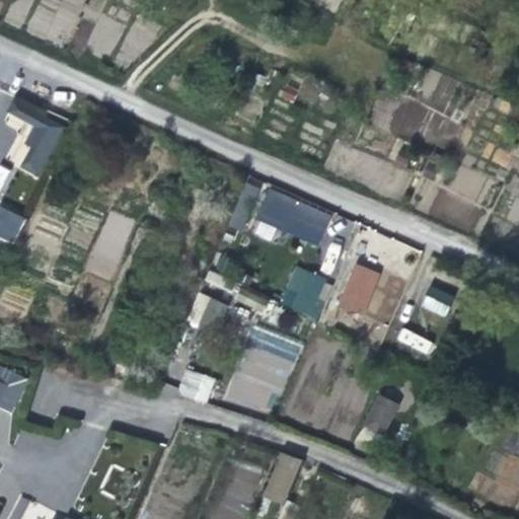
[(40,178),(67,118),(13,93),(2,119),(29,131),(24,144),(29,146),(19,169),(40,178)]
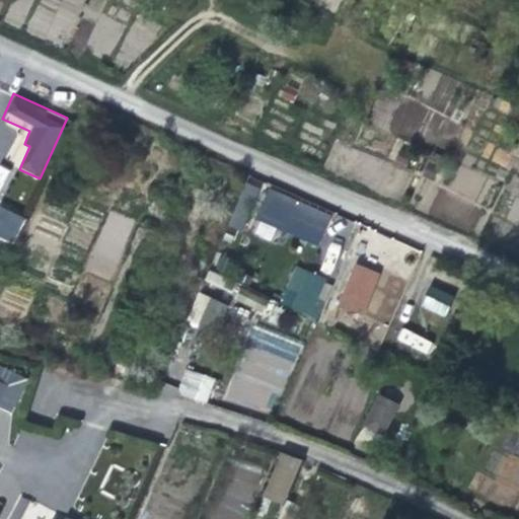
[(390,121),(390,135),(417,135),(417,121),(390,121)]
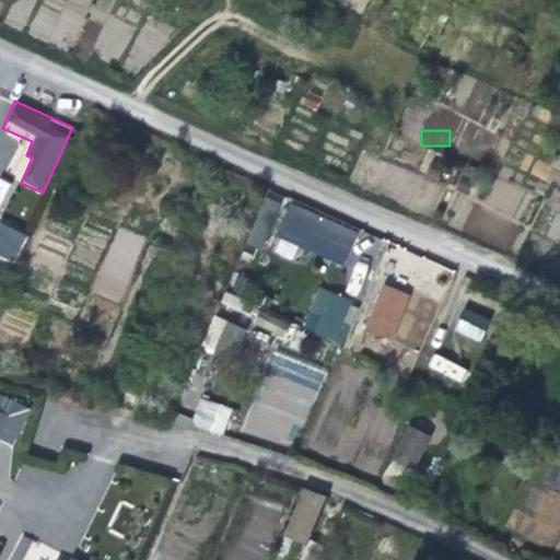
[(266,245),(275,202),(260,199),(252,243),(266,245)]
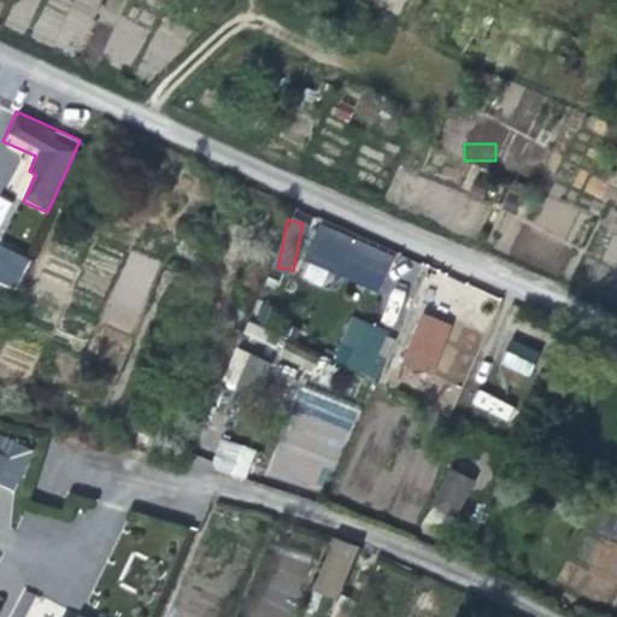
[(377,254),(319,230),(307,260),(340,275),(338,283),(380,300),(395,263),(377,254)]
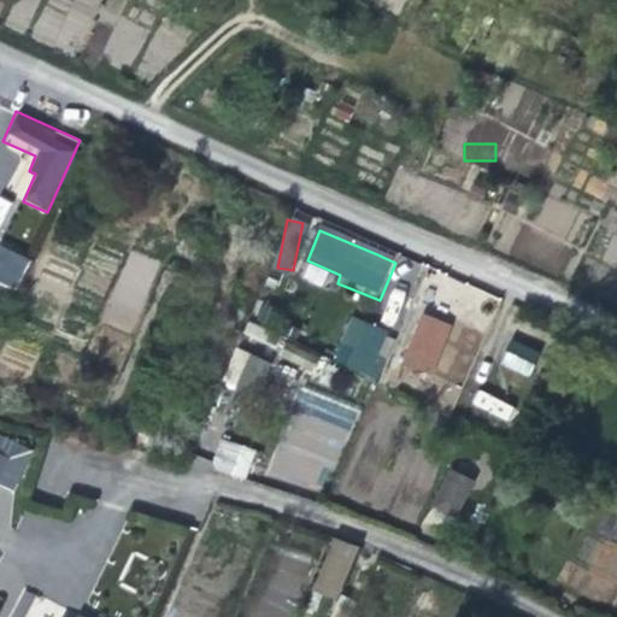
[(0,245),(0,282),(16,291),(30,259),(0,245)]
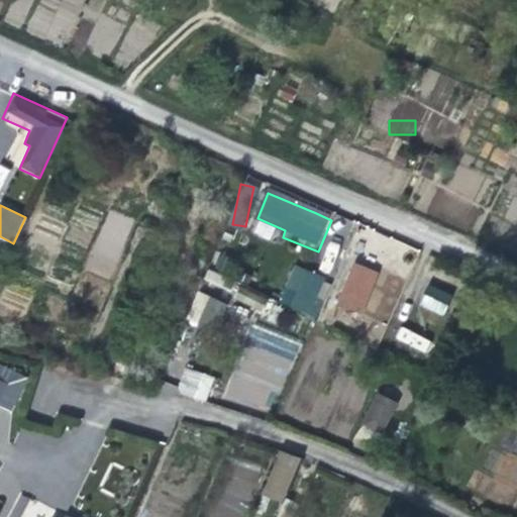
[(294,266),(278,303),(316,318),(331,281),(294,266)]
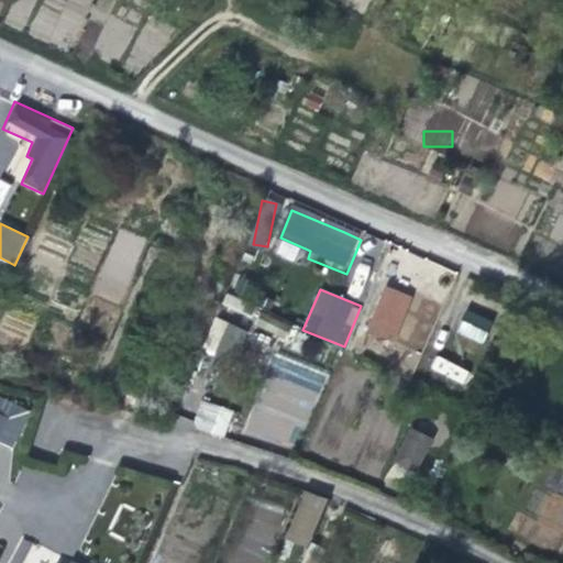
[(399,296),(387,291),(370,335),(394,349),(415,302),(399,296)]
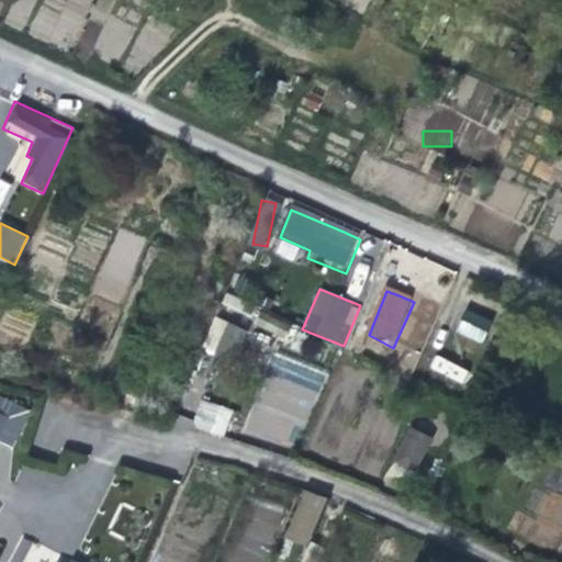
[(483,343),(491,318),(463,310),(456,334),(483,343)]
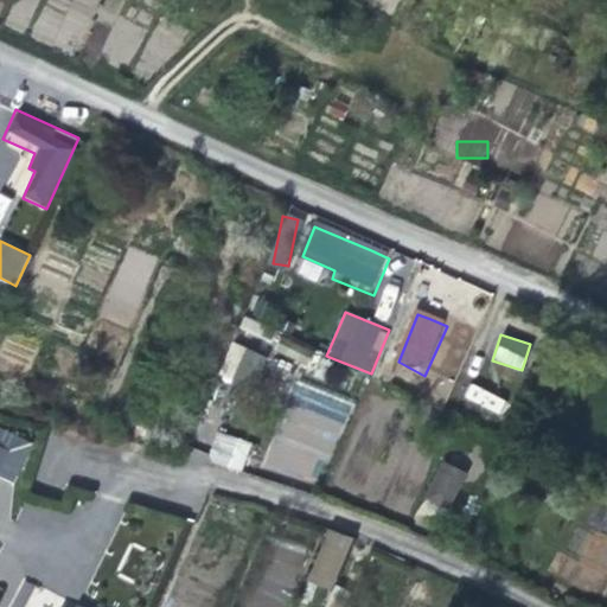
[(219,376),(254,389),(266,355),(231,343),(219,376)]
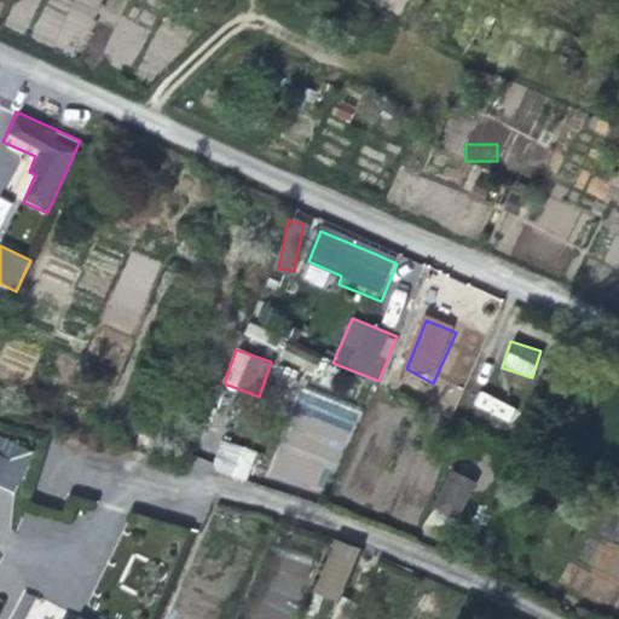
[(318,438),(313,451),(341,461),(358,409),(305,391),(293,429),(318,438)]
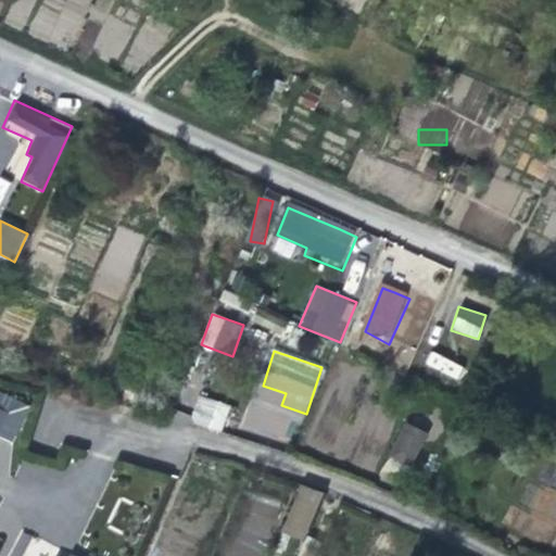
[(189,420),(220,433),(231,407),(200,394),(189,420)]
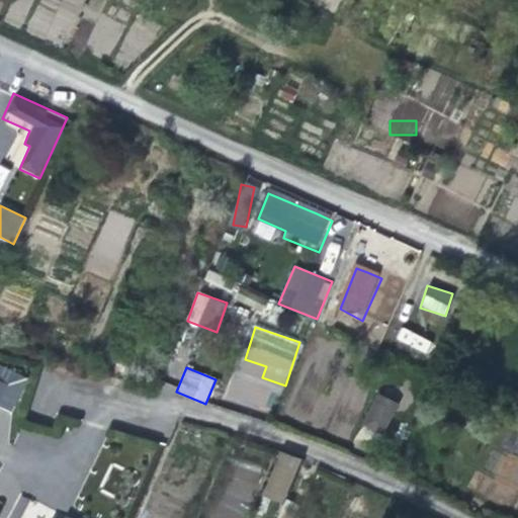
[(0,412),(11,390),(0,383),(0,412)]
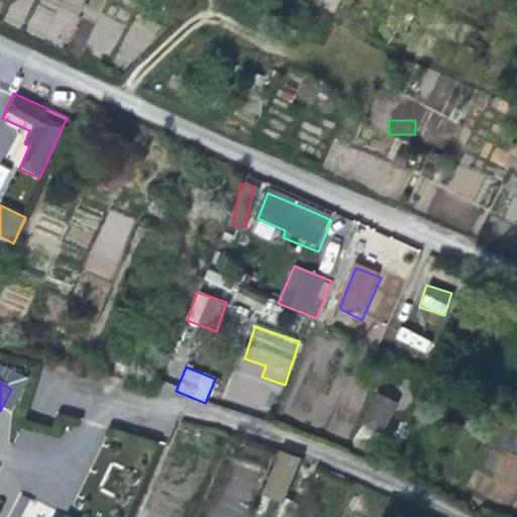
[(362,420),(377,428),(388,409),(372,401),(362,420)]
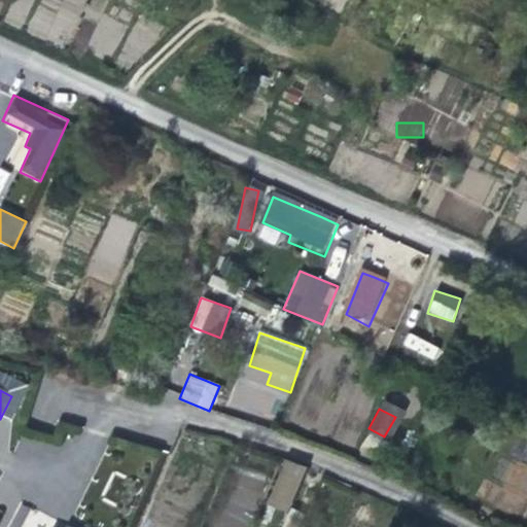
[(284,459),(266,503),(288,513),(307,468),(284,459)]
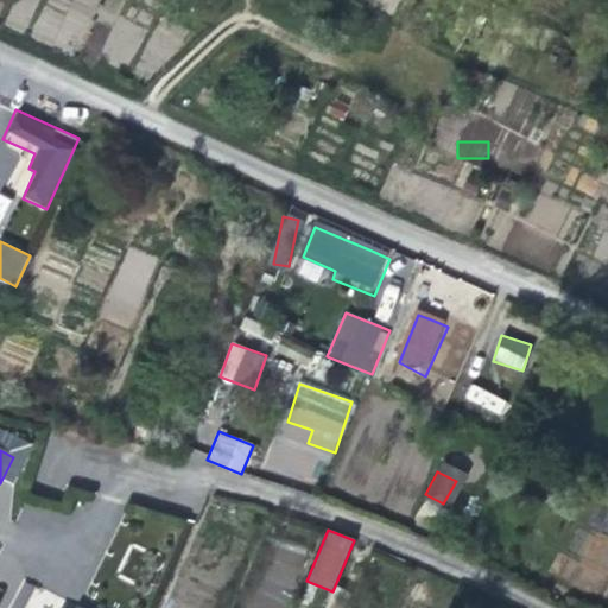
[(270,540),(259,567),(254,564),(236,607),(286,607),(308,556),(270,540)]
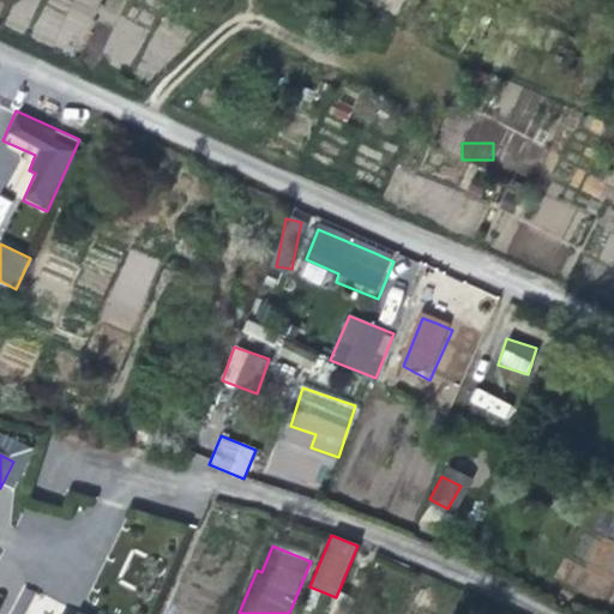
[(327,613),(335,600),(330,597),(323,613),(327,613)]
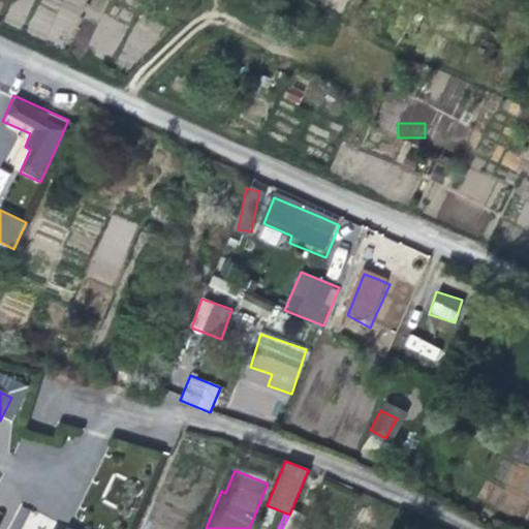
[(294,528),(299,521),(288,517),(282,528),(294,528)]
